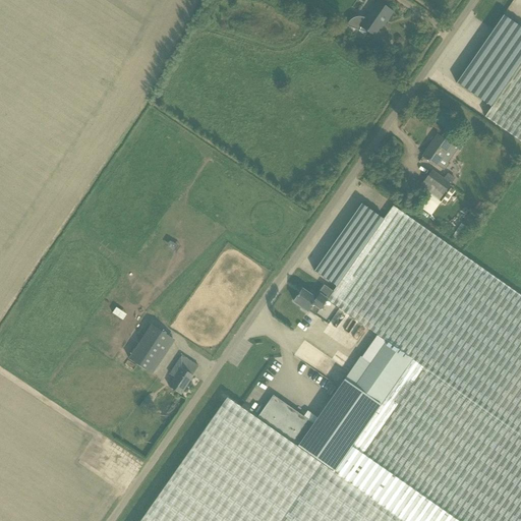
[(387,21),(393,12),(377,1),(364,19),(362,18),(360,17),(357,17),(355,18),(353,19),(351,20),(349,22),(348,24),(347,26),(359,31),(360,27),(373,37),(385,20),(387,21)]
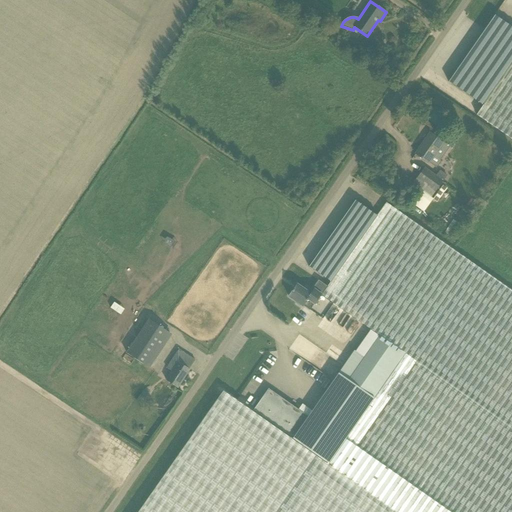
[(448,84),(481,106),(511,61),(511,33),(508,39),(488,26),(448,84)]
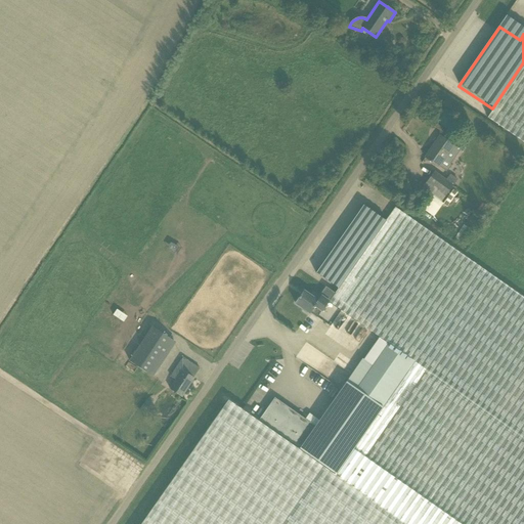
[(523,62),(492,108),(493,110),(488,118),(523,142),(523,62)]
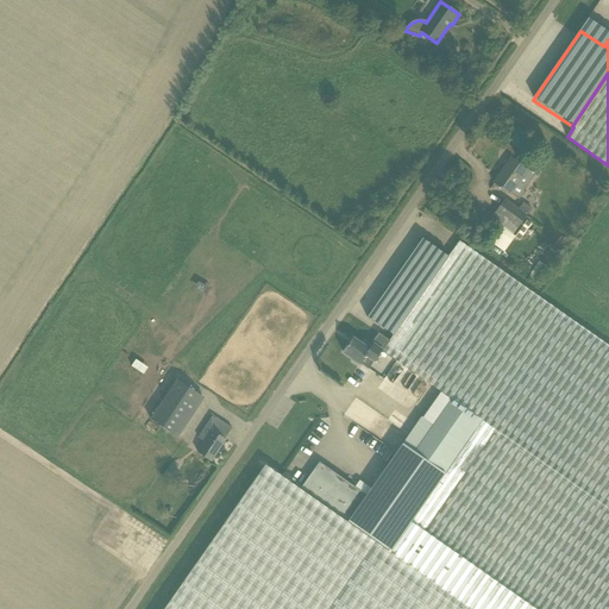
[(535,175),(527,169),(512,158),(494,183),(509,194),(510,194),(518,199),(521,199),(525,193),(523,190),(535,175)]
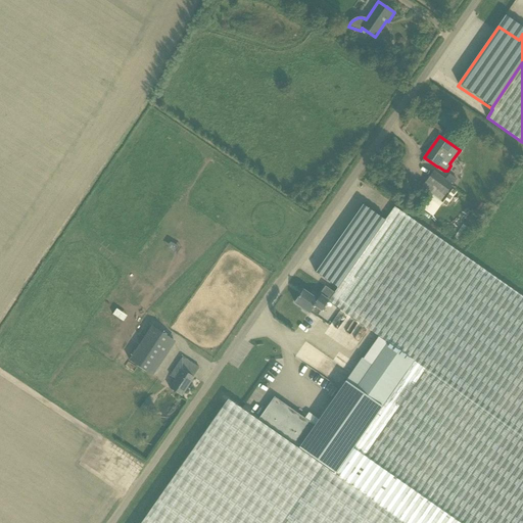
[(453,185),(444,180),(434,172),(422,188),(430,194),(440,202),(444,197),(453,185)]
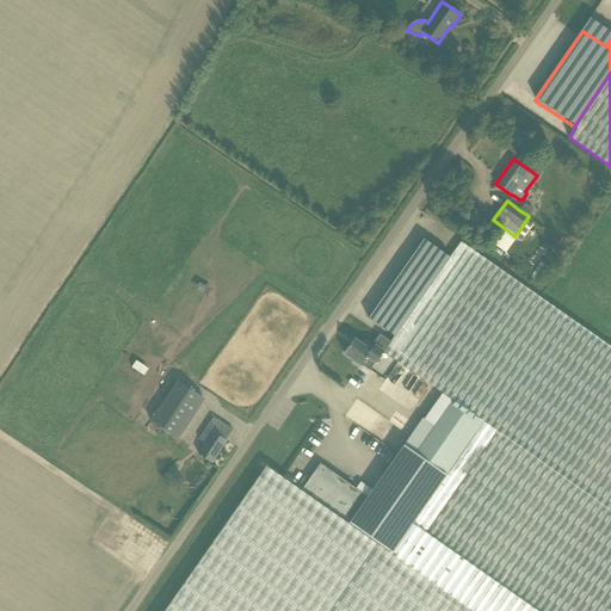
[(368,318),(393,335),(448,257),(423,239),(368,318)]
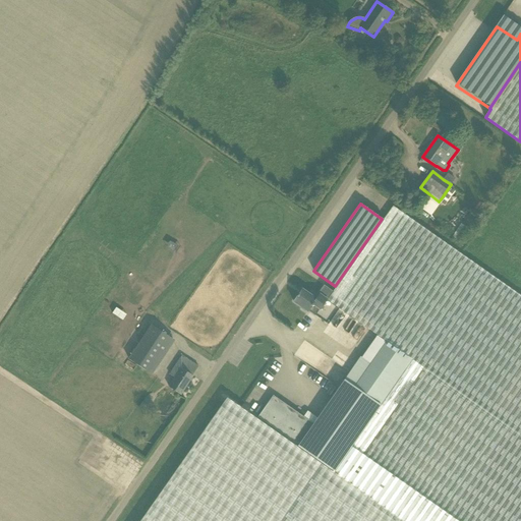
[(382,219),(335,286),(333,292),(327,300),(366,329),(386,342),(413,360),(334,473),(297,448),(256,419),(240,407),(227,398),(140,520),(520,520),(520,295),(460,252),(409,217),(401,212),(392,206),(388,212),(382,219)]
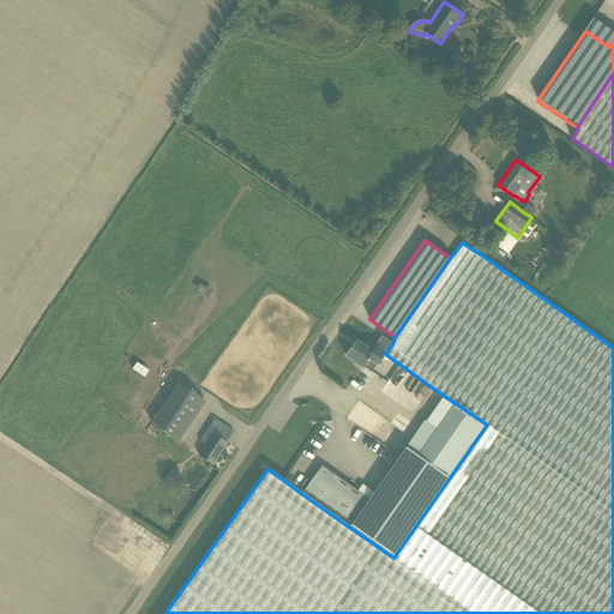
[(378,365),(385,354),(392,344),(381,336),(374,347),(377,348),(375,349),(367,343),(365,347),(356,341),(345,355),(355,362),(355,365),(360,367),(362,367),(363,367),(372,372),(377,365),(378,365)]
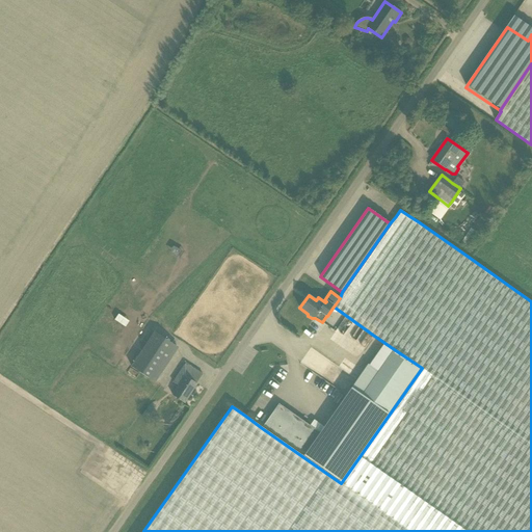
[(155,331),(132,367),(156,382),(175,353),(165,347),(169,342),(155,331)]
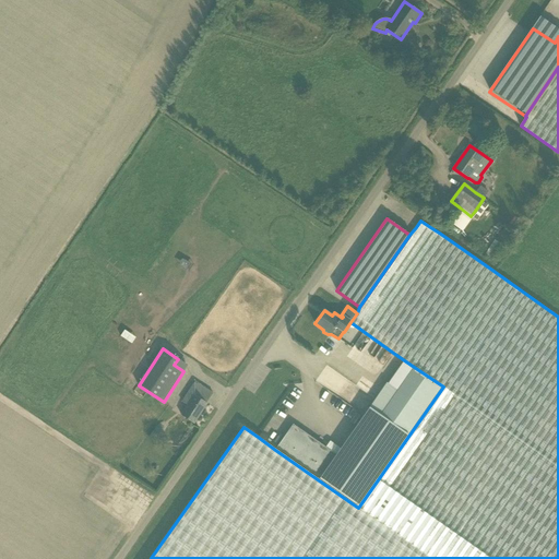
[(336,455),(319,480),(358,508),(443,387),(414,367),(397,391),(387,383),(336,455)]
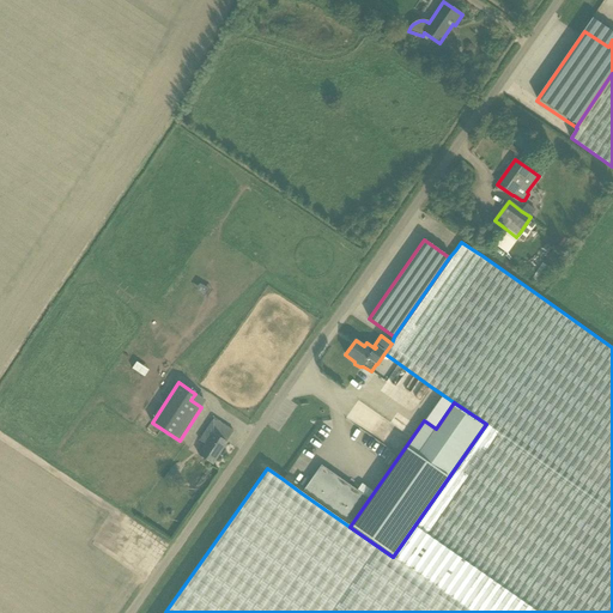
[(224,425),(216,420),(213,422),(204,436),(202,436),(199,441),(205,444),(198,455),(213,465),(228,443),(226,442),(234,432),(224,425)]
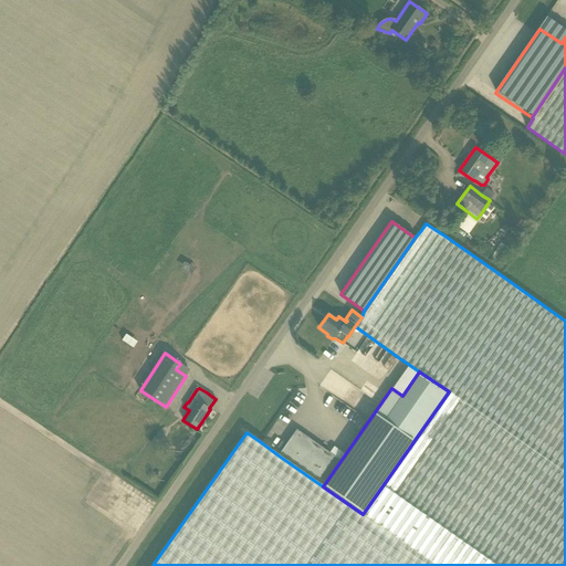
[(296,430),(279,456),(323,486),(341,461),(296,430)]
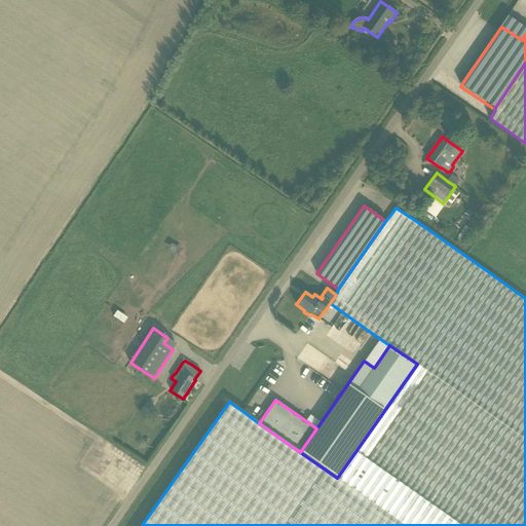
[(140,409),(145,415),(154,407),(149,401),(140,409)]
